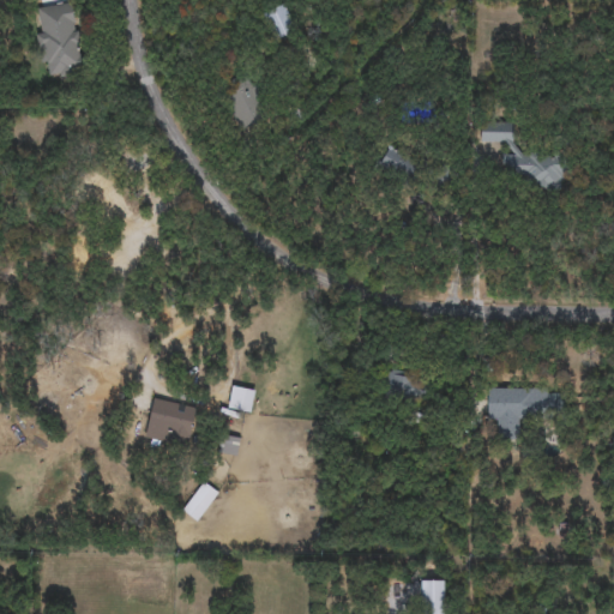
[(73,4),(83,73),(44,78),(36,8),(73,4)]
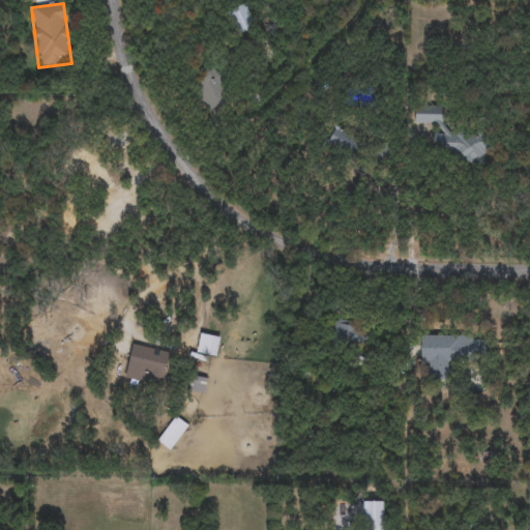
[(227,12),(243,3),(255,24),(238,33),(227,12)]
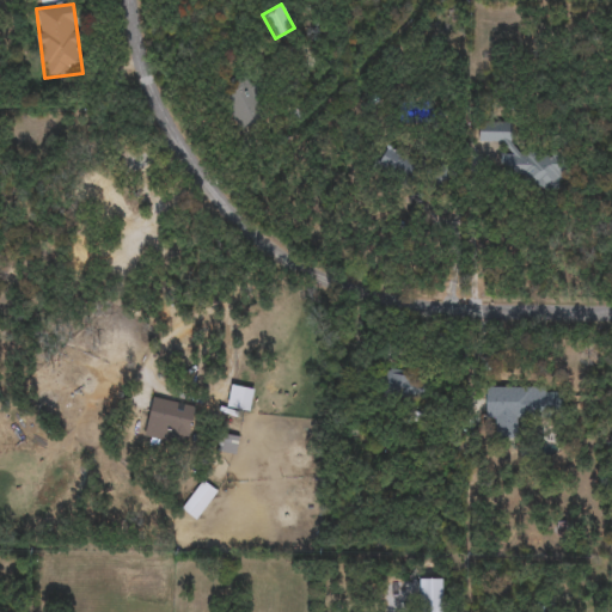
[(239,130),(221,86),(248,77),(264,121),(239,130)]
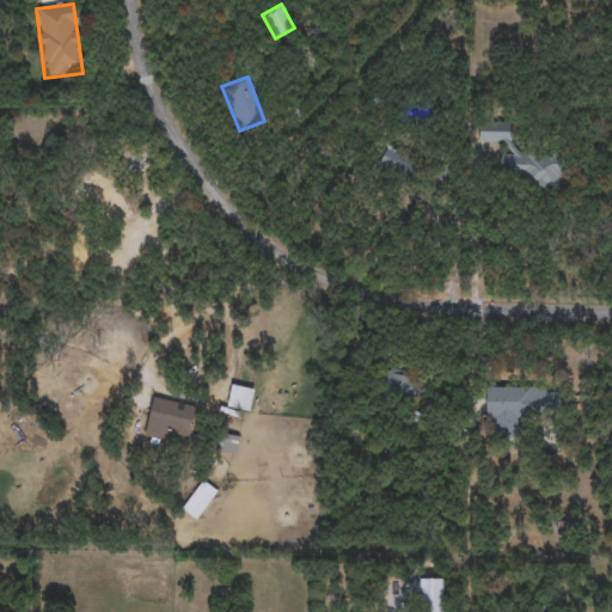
[(479,142),(479,127),(481,122),(516,123),(516,146),(563,163),(563,172),(555,193),(551,193),(506,176),(503,176),(503,152),(506,147),(506,145),(501,142),(479,142)]
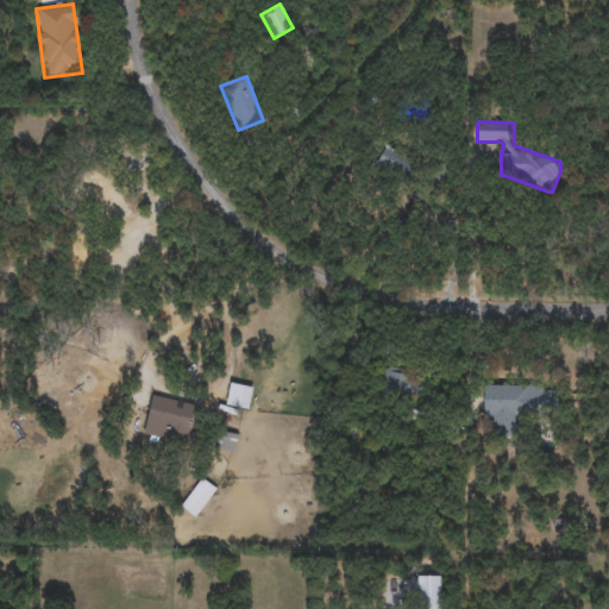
[(376,165),(385,146),(418,162),(407,181),(376,165)]
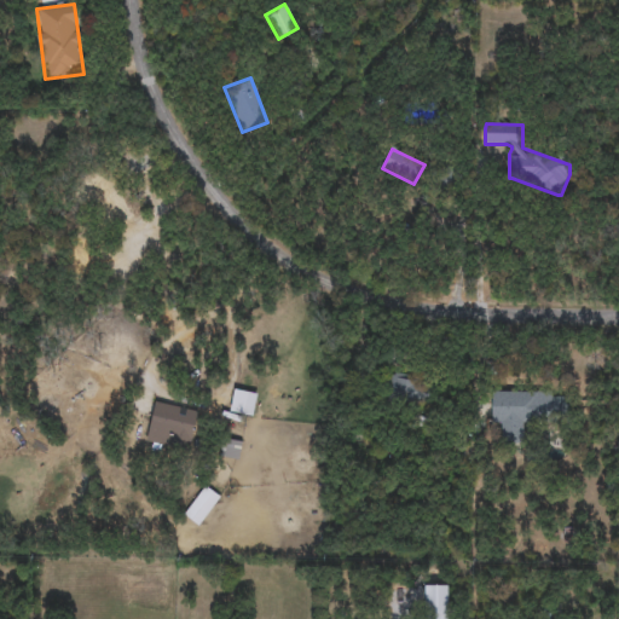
[(432,377),(432,404),(382,403),(382,375),(432,377)]
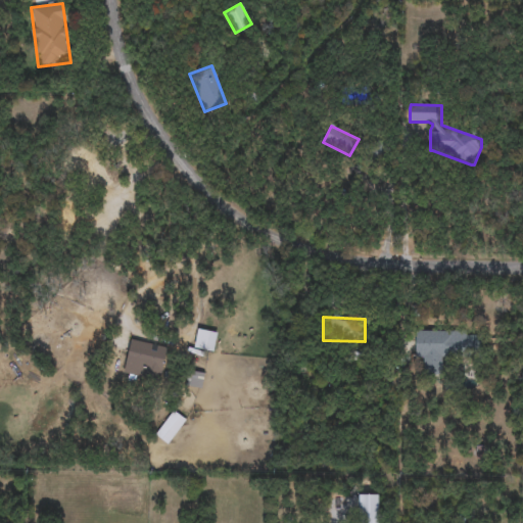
[(415,358),(416,331),(479,332),(478,354),(443,354),(442,374),(425,374),(425,358),(415,358)]
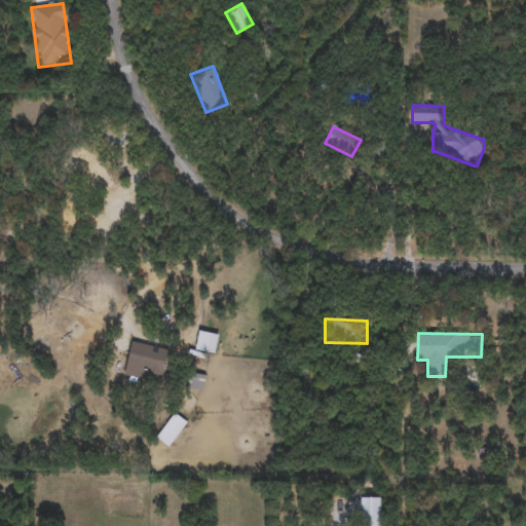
[(161,385),(123,377),(130,341),(168,349),(161,385)]
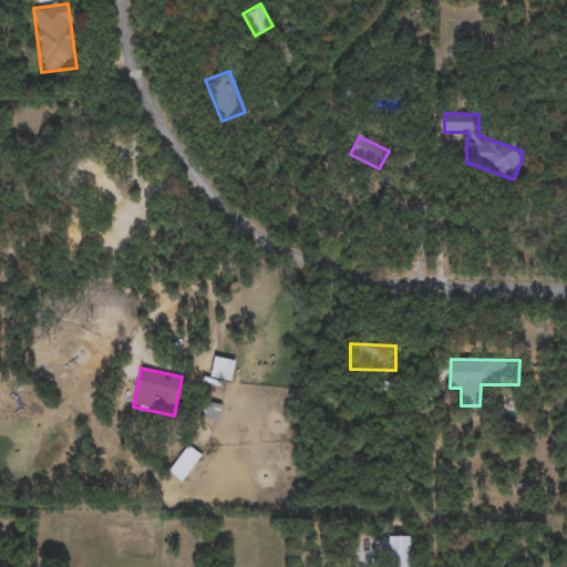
[(389,566),(389,536),(411,536),(411,566),(389,566)]
